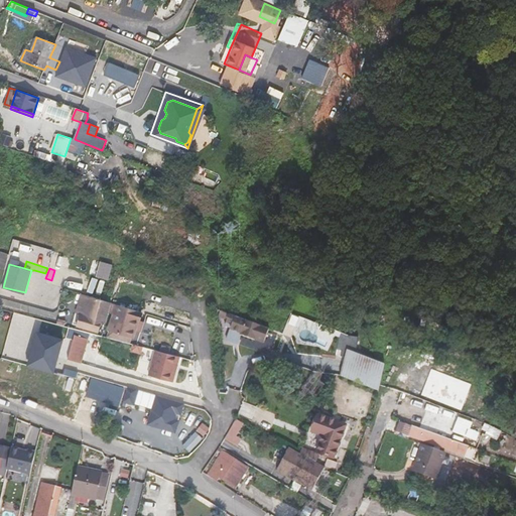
[(111,302),(90,296),(85,315),(74,313),(71,323),(77,325),(77,327),(88,331),(94,333),(97,319),(106,321),(111,302)]
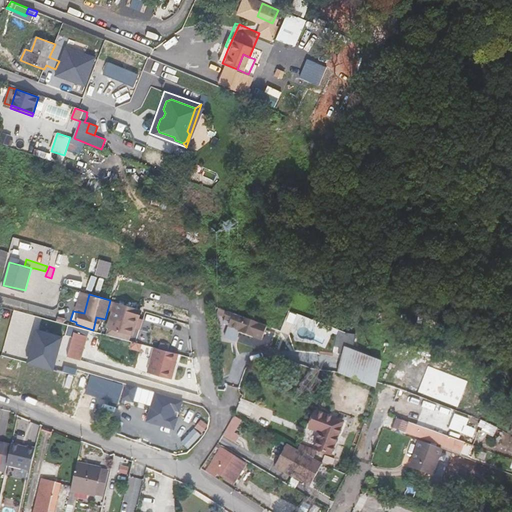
[(134,327),(140,309),(117,302),(111,320),(134,327)]
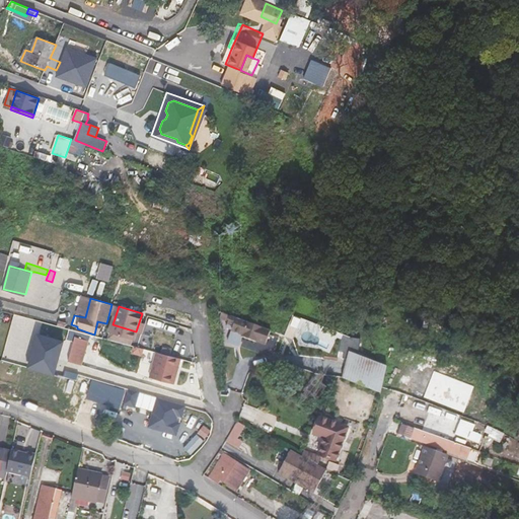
[(274,334),(234,318),(229,329),(235,331),(231,341),(239,344),(241,340),(244,342),(245,340),(260,345),(260,344),(269,348),(274,334)]
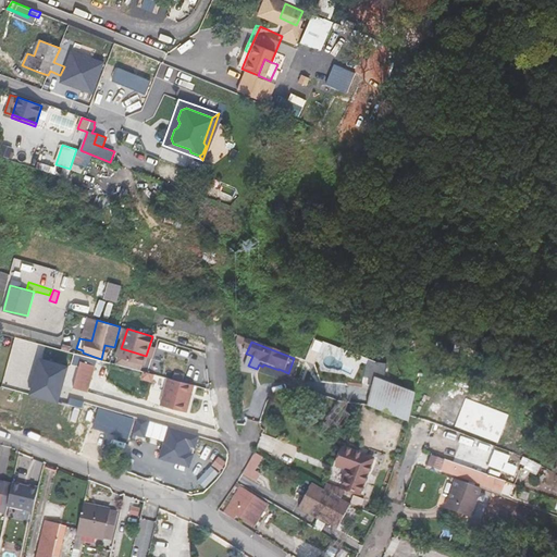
[(143,364),(146,356),(121,348),(118,357),(143,364)]
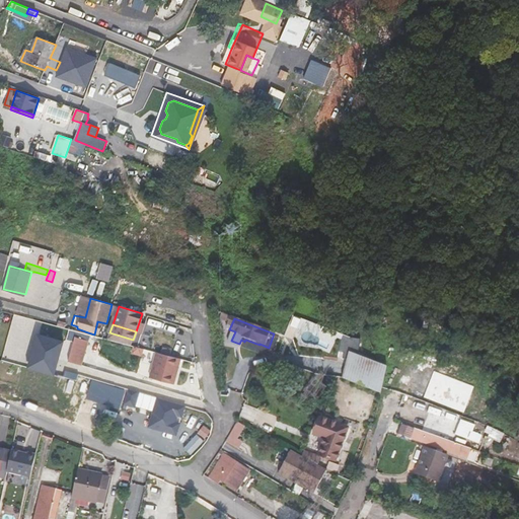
[(108,339),(131,345),(133,340),(109,332),(108,339)]
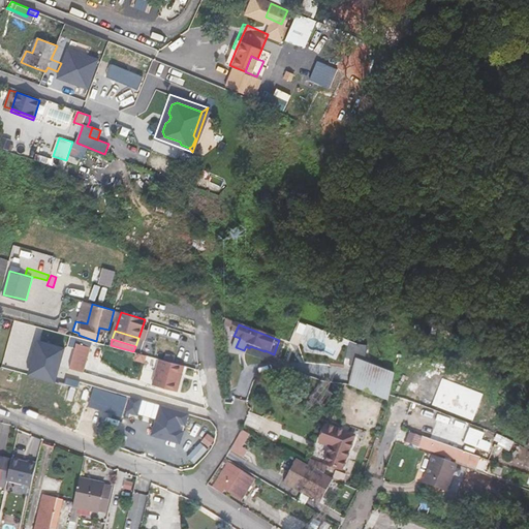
[(76,343),(74,348),(69,368),(83,372),(90,347),(76,343)]
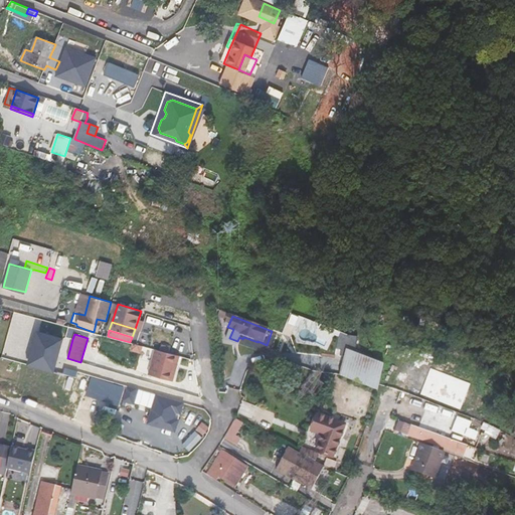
[(155,349),(148,374),(172,380),(179,355),(155,349)]
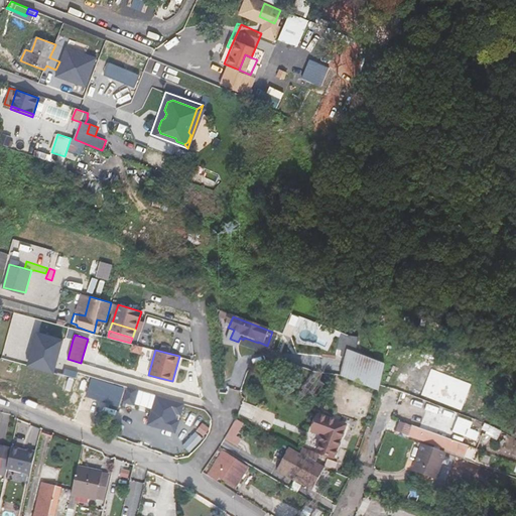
[(385,364),(377,361),(347,350),(340,376),(378,391),(385,364)]
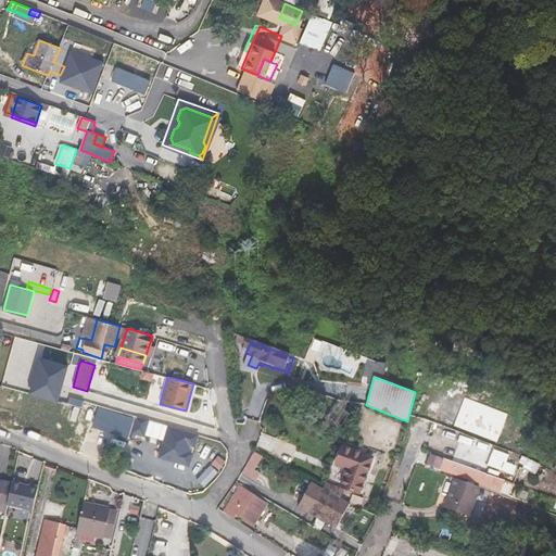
[(476,441),(471,452),(483,456),(488,445),(476,441)]
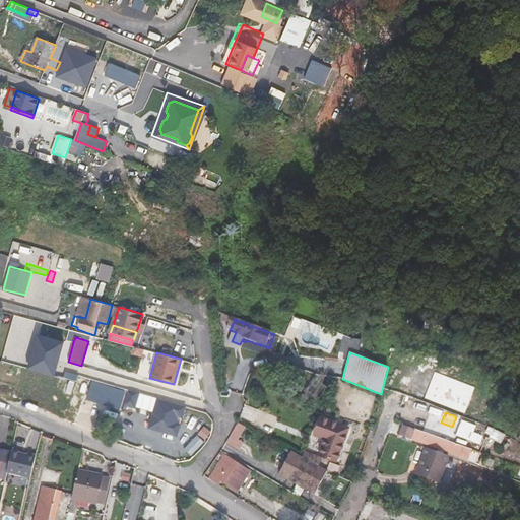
[(320,417),(314,435),(325,440),(319,456),(336,462),(349,429),(320,417)]
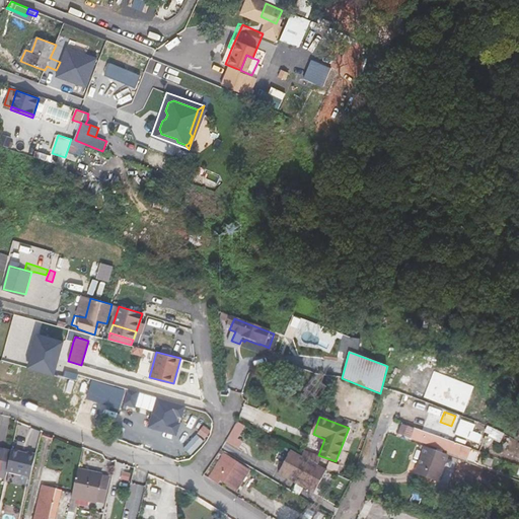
[(395,420),(392,430),(429,443),(431,439),(437,442),(436,445),(458,453),(461,444),(395,420)]
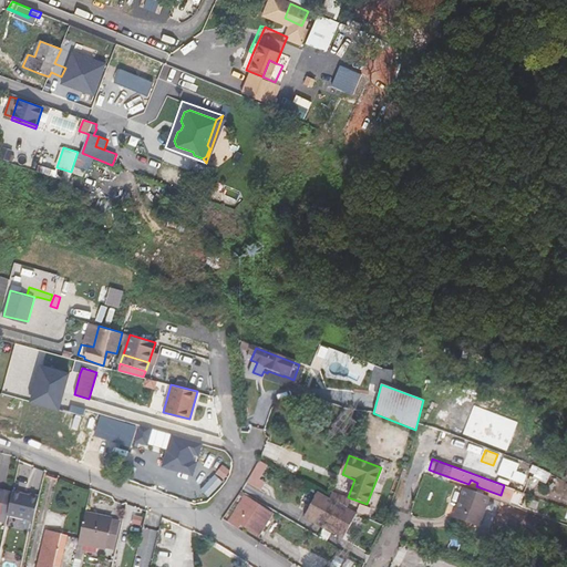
[(258,487),(269,465),(258,460),(247,482),(258,487)]
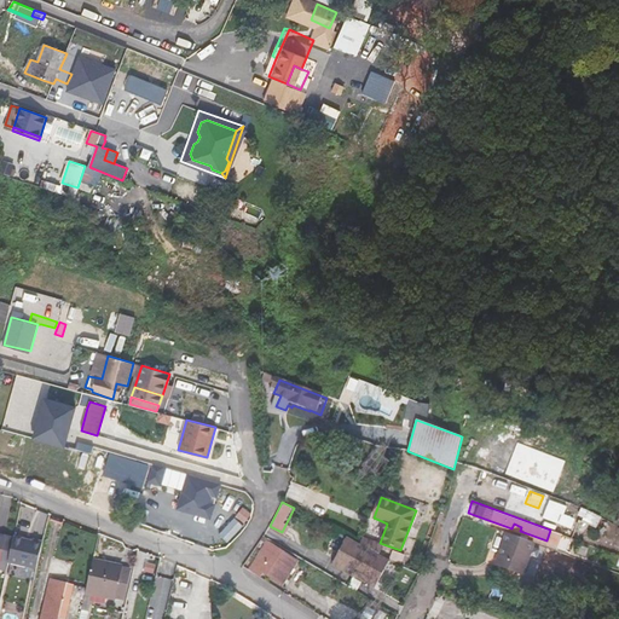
[(525,538),(501,528),(490,559),(514,567),(525,538)]
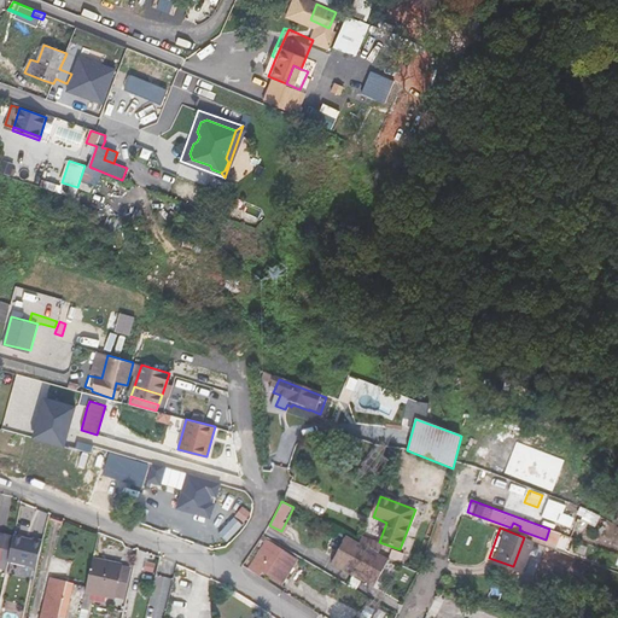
[(9,561),(36,569),(42,541),(33,538),(33,541),(15,536),(9,561)]
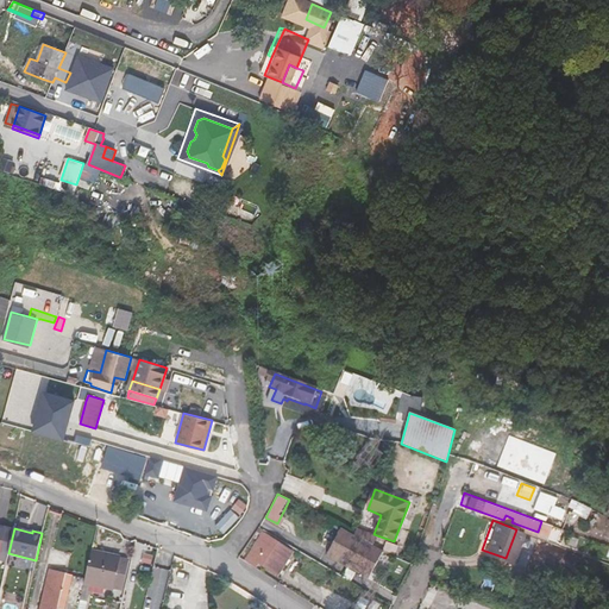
[(390,554),(344,529),(328,557),(376,582),(390,554)]
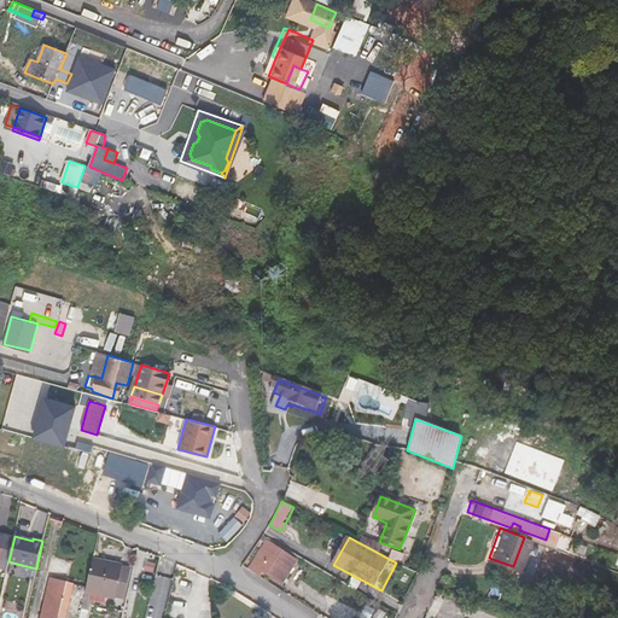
[(267,540),(261,549),(292,567),(297,560),(267,540)]
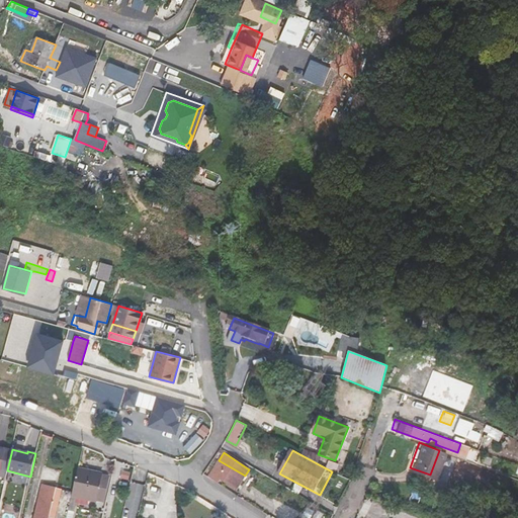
[(245,476),(219,460),(208,477),(211,479),(218,483),(220,479),(237,490),(245,476)]
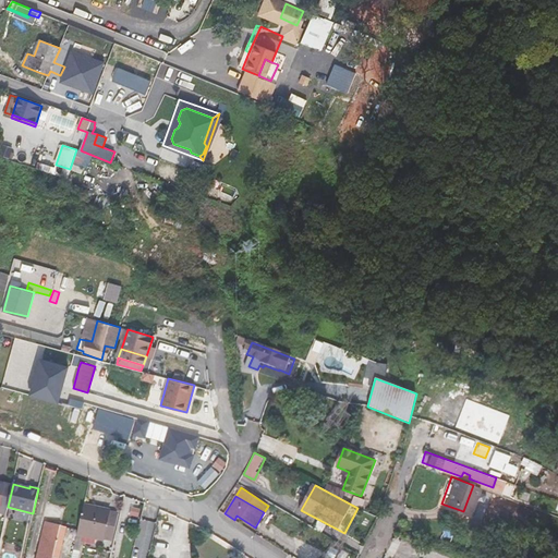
[(110,509),(84,504),(71,557),(77,557),(82,543),(94,545),(96,540),(104,541),(104,540),(112,541),(118,512),(110,511),(110,509)]
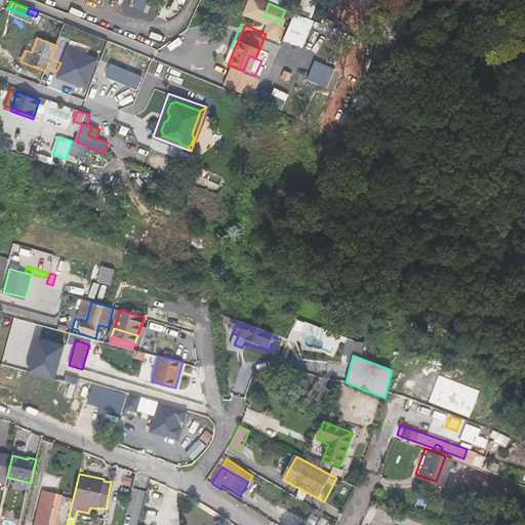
[(49,524),(57,494),(43,490),(34,524),(49,524)]
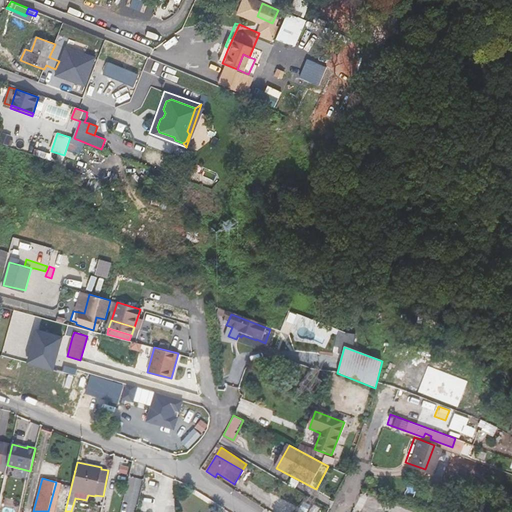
[(56,482),(48,511),(54,511),(62,484),(56,482)]
